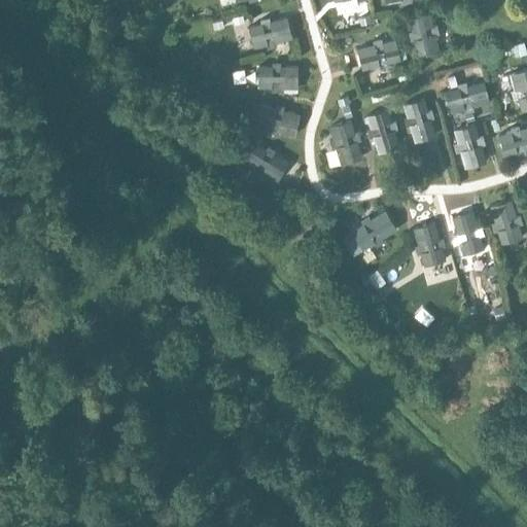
[(413,32),(409,33),(411,42),(415,41),(419,58),(440,53),(435,36),(440,35),(437,26),(433,27),(430,14),(409,20),(413,32)]
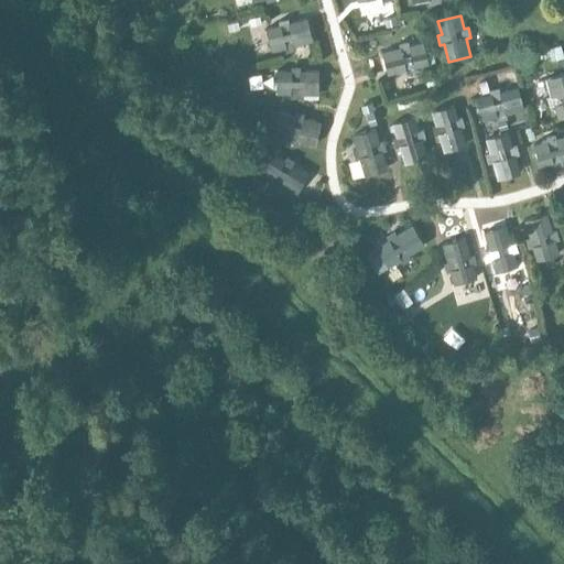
[(272,52),(285,49),(286,53),(295,51),(295,46),(312,42),(306,20),(290,24),(289,20),(279,22),(280,26),(267,30),(272,52)]
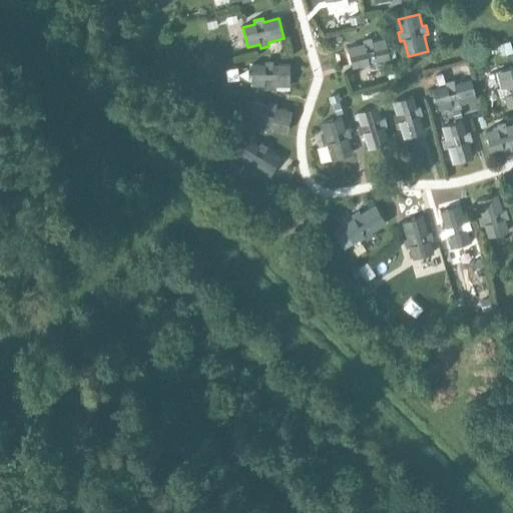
[(348,48),(353,69),(369,65),(370,68),(379,66),(378,62),(390,59),(385,39),(373,42),(372,38),(363,41),(364,44),(348,48)]
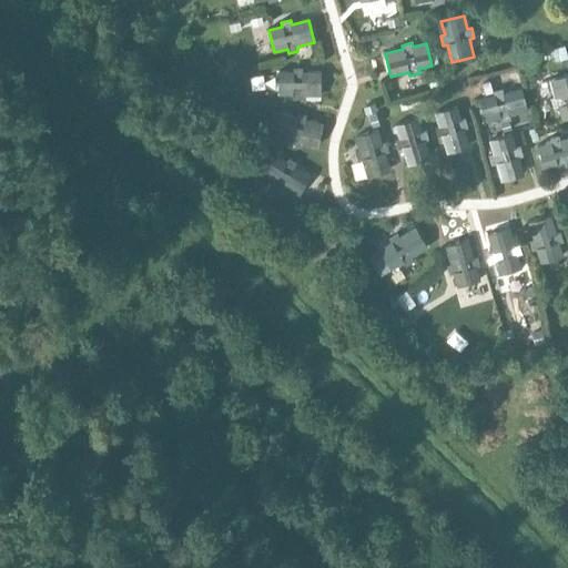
[(279,95),(293,95),(293,100),(303,100),(303,95),(321,95),(321,73),(303,72),(303,68),(293,68),(293,72),(280,72),(279,95)]
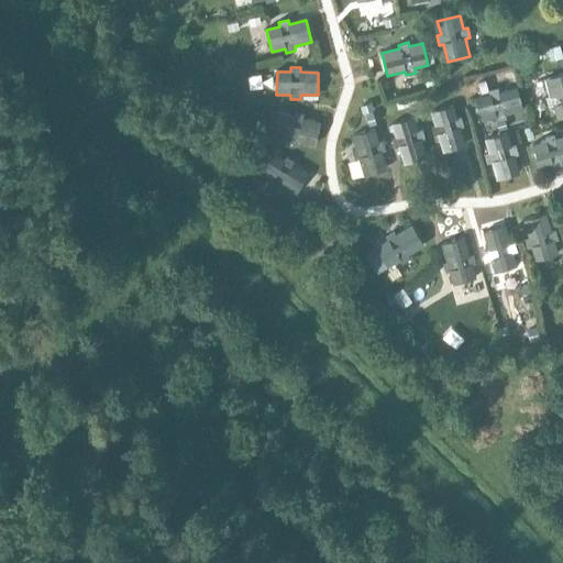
[(551,97),(547,98),(549,108),(553,107),(558,120),(562,117),(562,74),(545,79),(551,97)]
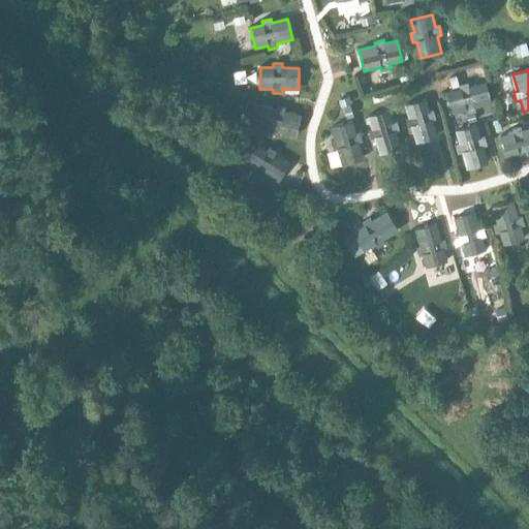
[(454,114),(466,111),(467,115),(476,112),(475,109),(492,103),(486,83),(469,88),(468,84),(460,86),(461,90),(448,93),(454,114)]
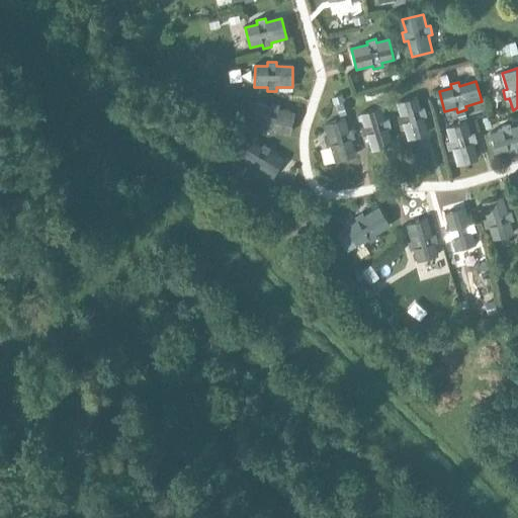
[(401,115),(397,116),(400,125),(403,124),(408,140),(428,134),(423,118),(427,117),(424,108),(421,109),(417,97),(397,103),(401,115)]
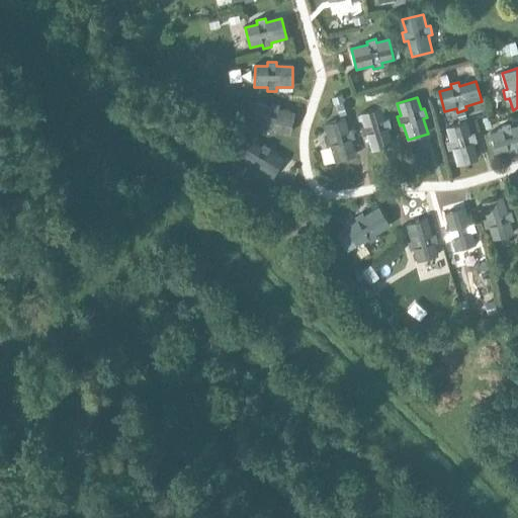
[(253,124),(265,127),(264,132),(273,134),(274,130),(290,134),(294,113),(278,109),(279,105),(271,103),(270,107),(258,104),(253,124)]
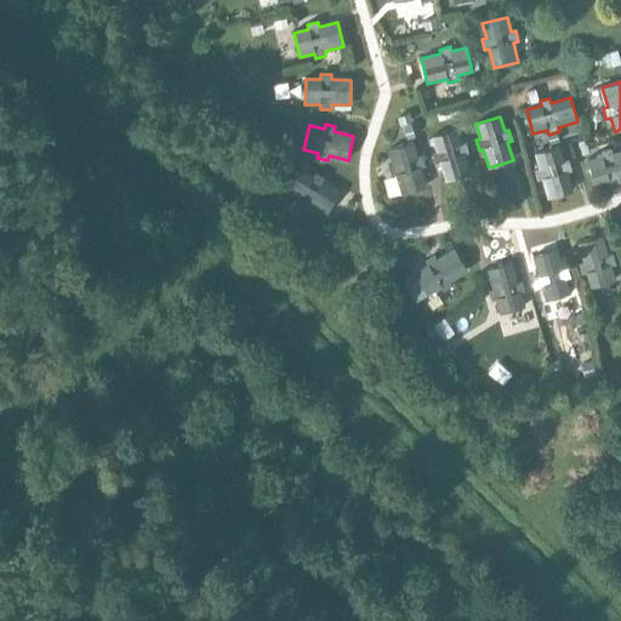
[(437,152),(433,153),(436,164),(440,163),(446,181),(469,174),(465,154),(468,153),(466,143),(461,144),(457,130),(433,137),(437,152)]
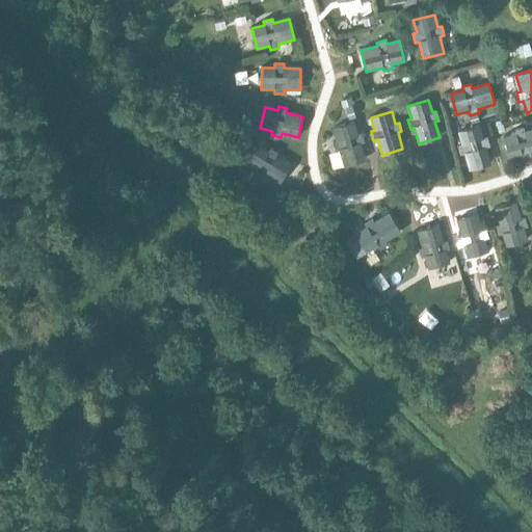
[(337,141),(334,142),(336,152),(340,151),(345,166),(366,160),(361,144),(365,142),(362,134),(357,135),(354,123),(334,129),(337,141)]
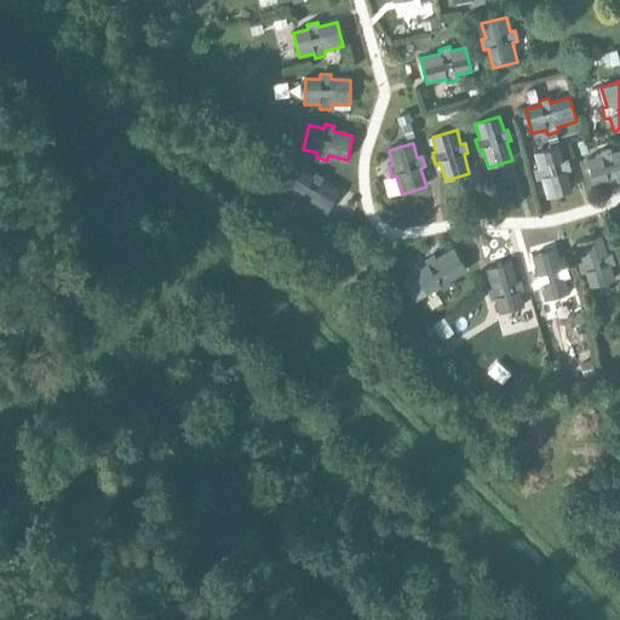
[(539,168),(534,170),(538,181),(541,179),(547,199),(572,191),(567,172),(570,171),(568,160),(563,161),(560,148),(535,154),(539,168)]
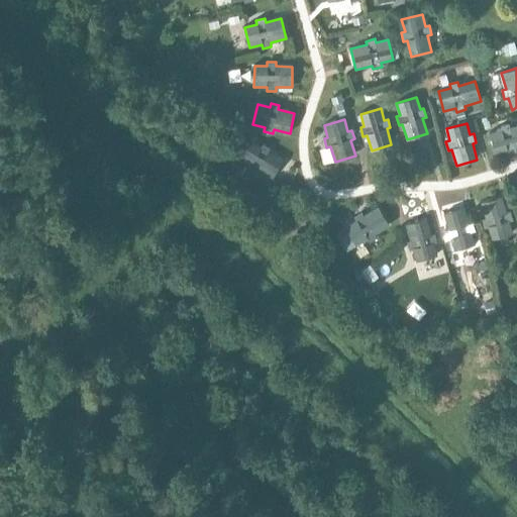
[(495,153),(507,150),(508,154),(516,151),(516,148),(516,147),(516,125),(510,128),(509,124),(501,126),(502,130),(490,133),(495,153)]
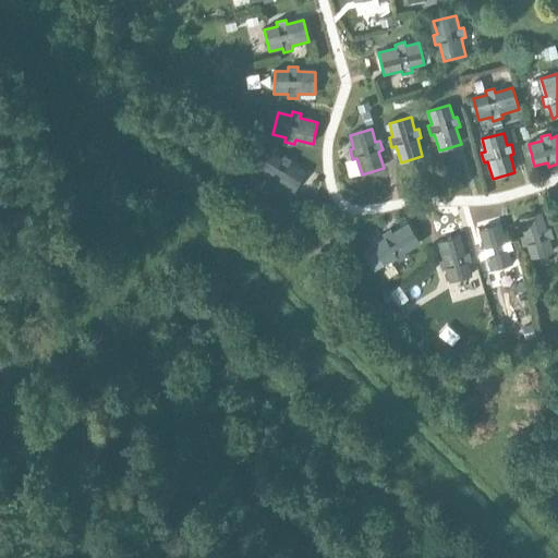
[(258,172),(270,179),(268,183),(276,187),(278,184),(293,193),(305,173),(290,165),(292,160),(283,156),(281,159),(270,153),(258,172)]
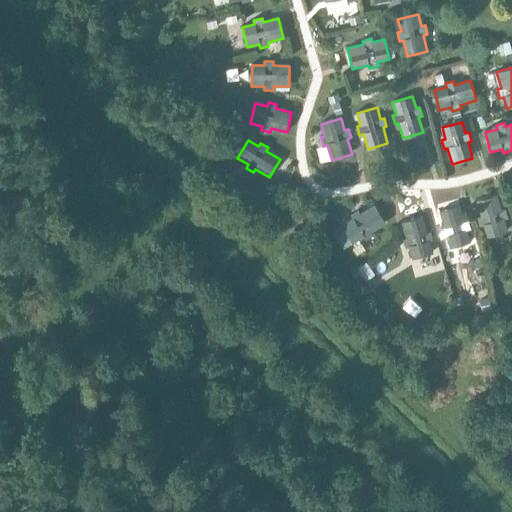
[(481,217),(478,218),(480,226),(484,225),(487,237),(507,231),(504,219),(508,218),(505,210),(501,211),(497,195),(477,201),(481,217)]
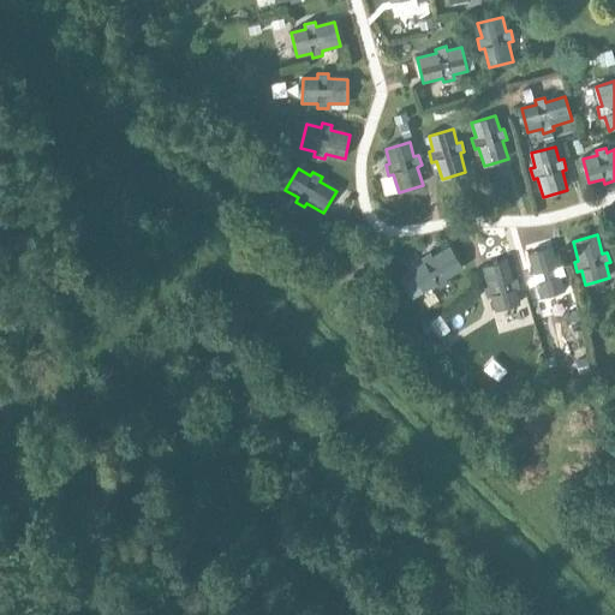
[(411,270),(424,292),(437,285),(440,288),(448,284),(446,279),(463,269),(451,248),(434,257),(430,254),(422,260),(424,263),(411,270)]
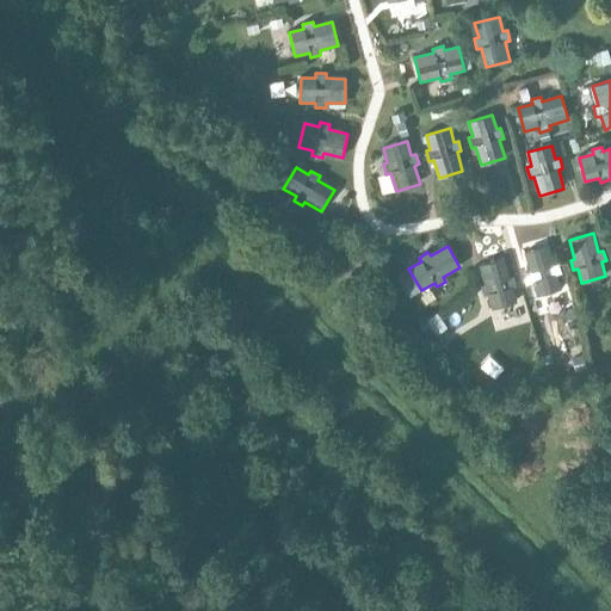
[(530,272),(525,273),(529,283),(532,282),(537,296),(561,290),(556,276),(561,273),(559,264),(554,265),(548,246),(524,253),(530,272)]
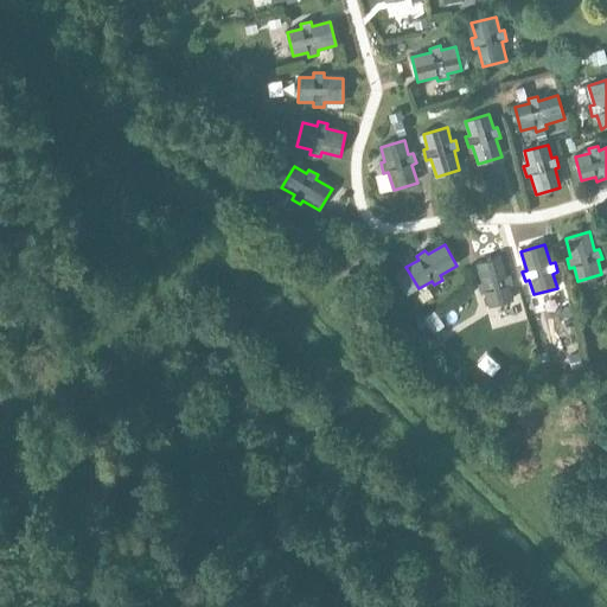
[(485,293),(490,307),(513,300),(509,286),(513,285),(510,275),(506,276),(500,257),(477,264),(483,282),(478,283),(480,294),(485,293)]
